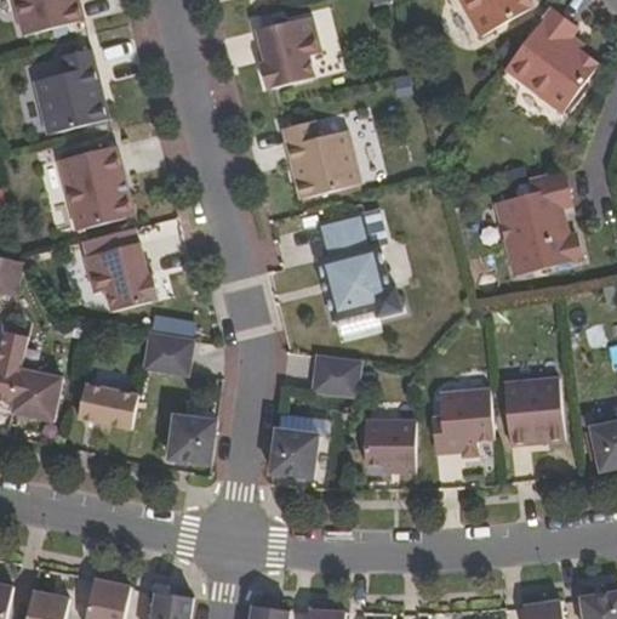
[(81,20),(76,0),(10,0),(20,35),(81,20)]
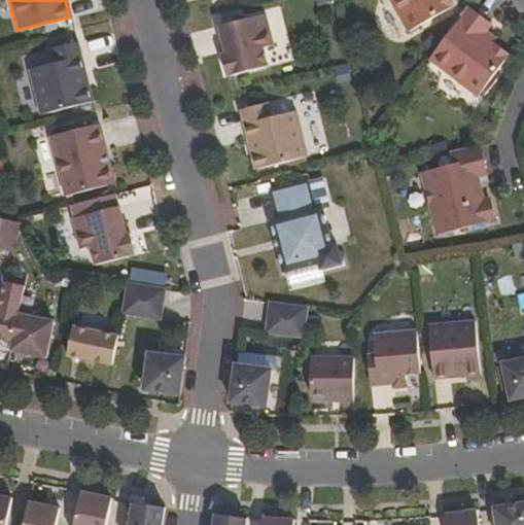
[(387,0),(406,32),(450,6),(446,0),(387,0)]
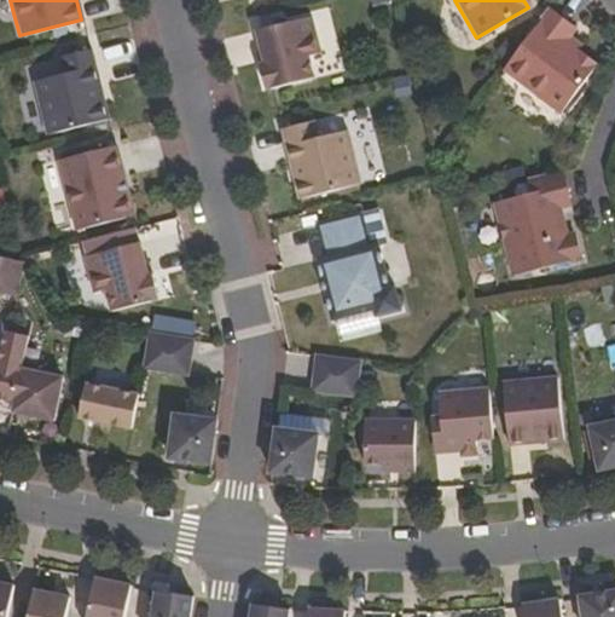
[(500,70),(557,114),(593,65),(574,52),(576,50),(564,40),(572,29),(545,10),(500,70)]
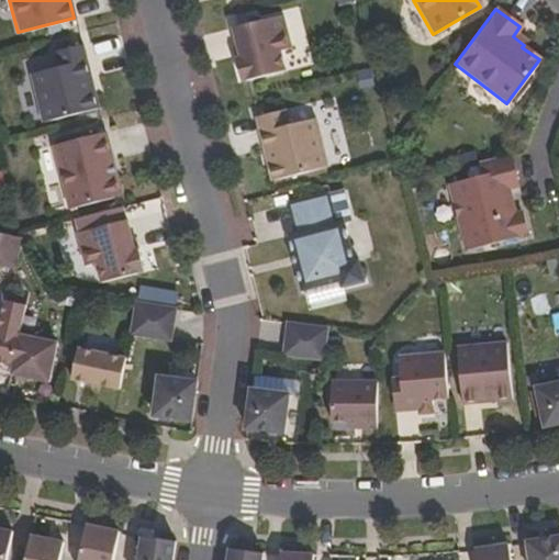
[(282,12),(232,25),(239,55),(235,56),(241,80),(286,68),(280,48),(291,46),(282,12)]
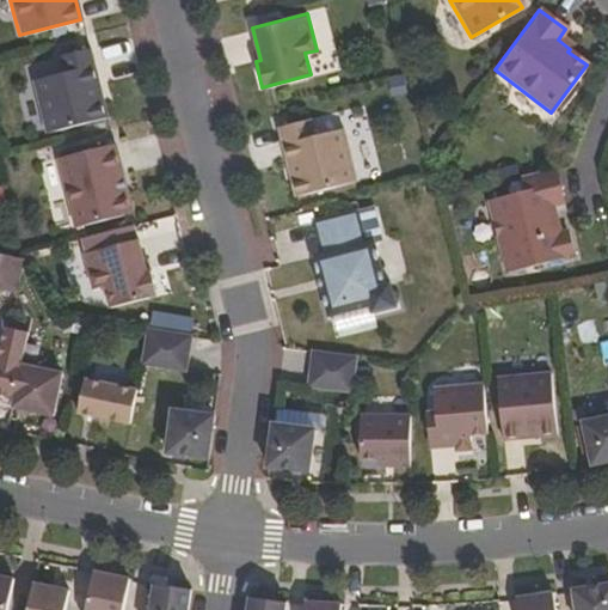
[(104,116),(87,47),(55,55),(59,71),(30,78),(44,132),(104,116)]
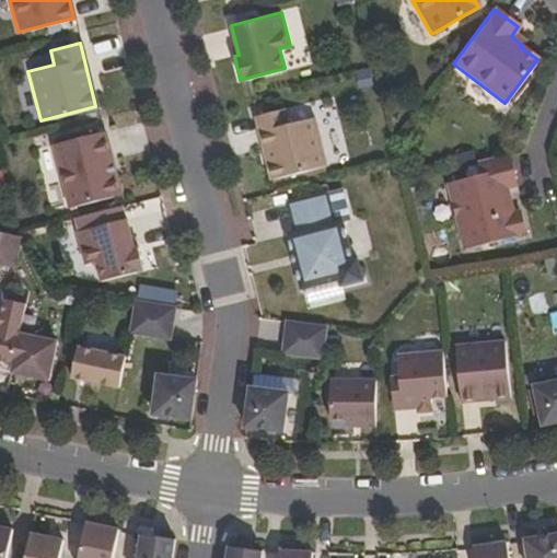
[(270,178),(325,164),(313,115),(287,121),(283,107),(254,115),(270,178)]
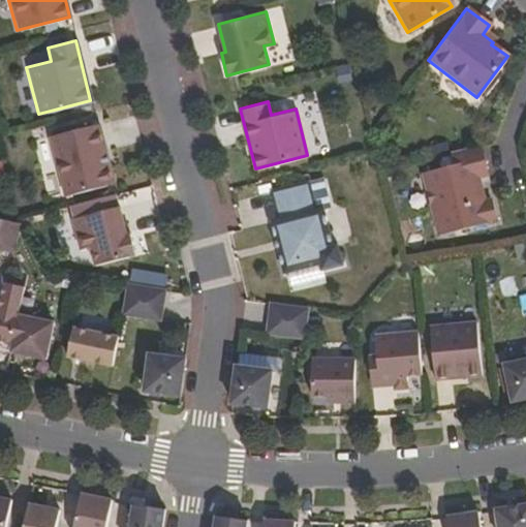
[(97,122),(49,133),(63,195),(112,183),(97,122)]
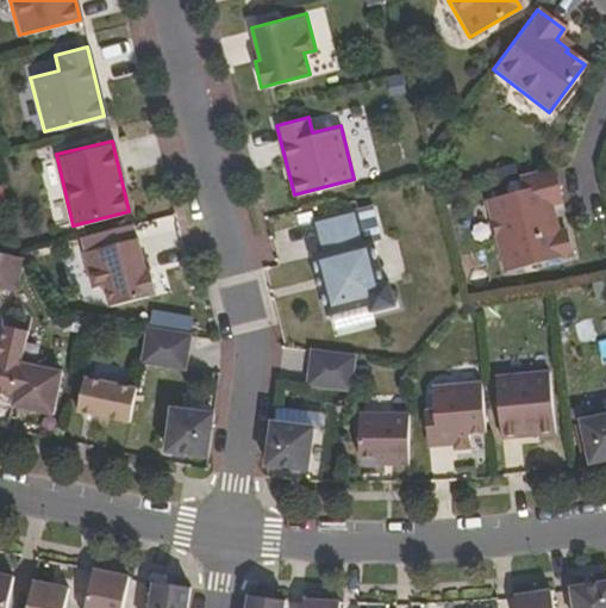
[(504,271),(569,253),(563,229),(555,230),(550,210),(547,211),(544,204),(558,199),(550,168),(518,178),(522,190),(485,199),(504,271)]
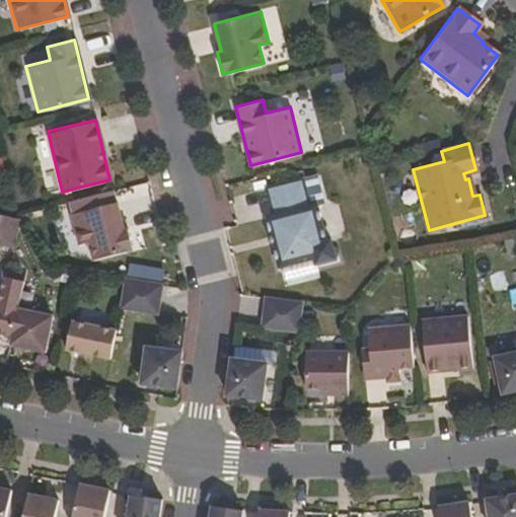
[(309,206),(302,177),(266,187),(272,214),(266,216),(278,267),(314,257),(315,265),(336,260),(330,240),(325,241),(316,205),(309,206)]
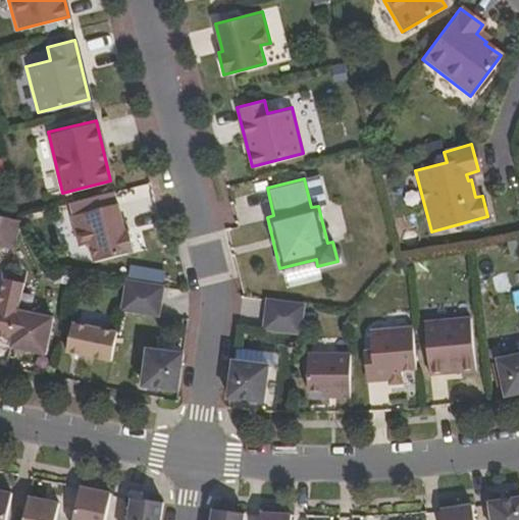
[(115,203),(68,214),(76,246),(87,244),(92,262),(132,252),(126,229),(122,230),(115,203)]
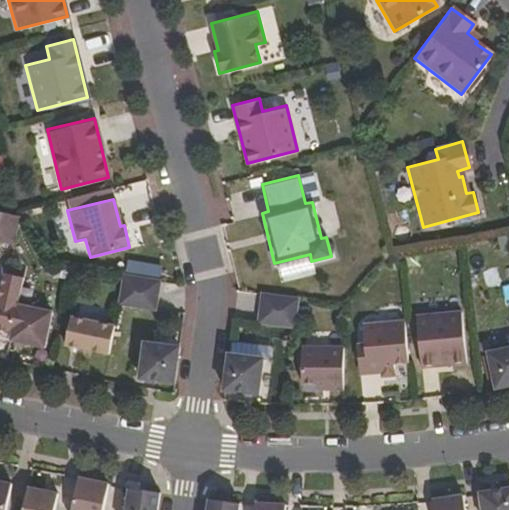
[(15,229),(0,226),(0,241),(11,244),(15,229)]
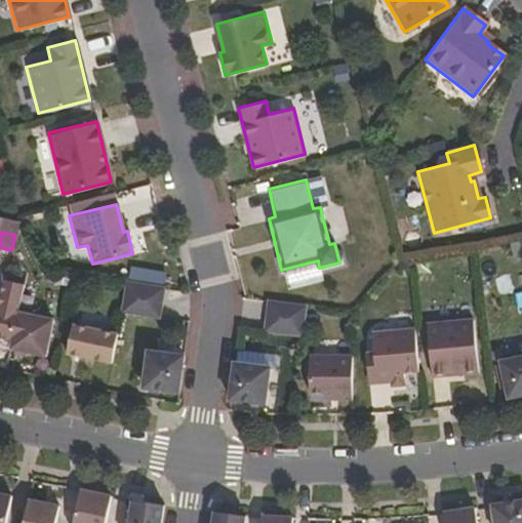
[(156,316),(161,286),(125,281),(123,295),(120,311),(156,316)]
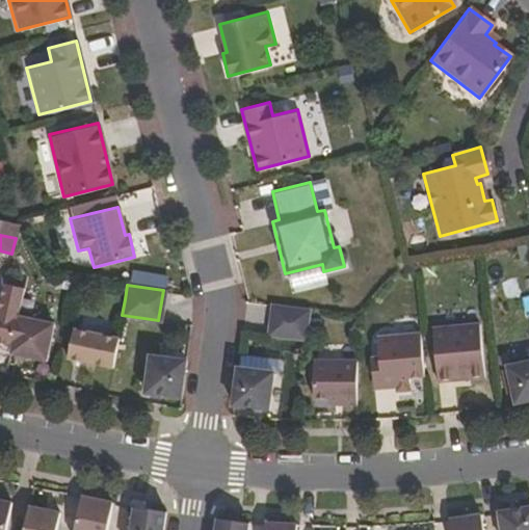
[(306,324),(308,309),(270,303),(266,336),(305,339),(306,324)]
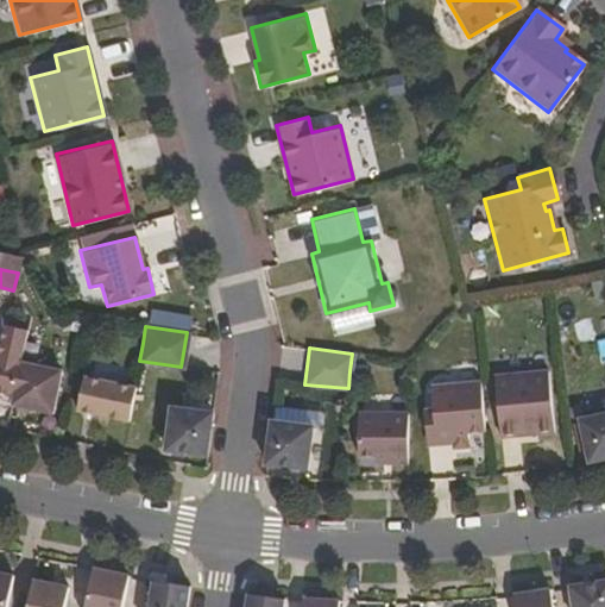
[(0,392),(12,394),(20,361),(0,357),(0,392)]
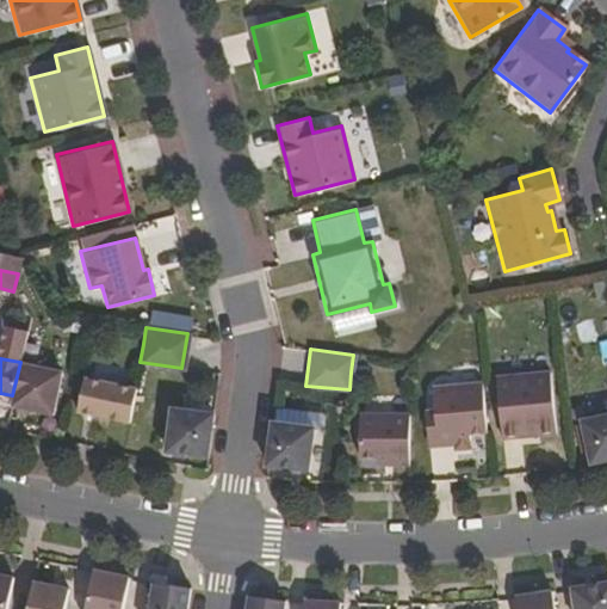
[(20,362),(12,395),(11,405),(51,413),(61,370),(20,362)]
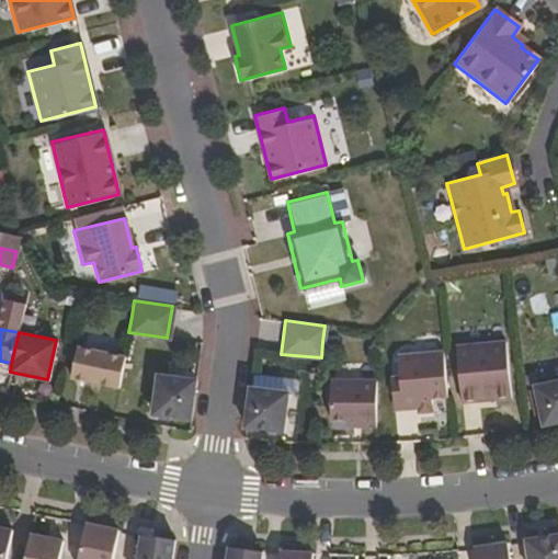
[(510,397),(504,340),(455,344),(459,400),(510,397)]
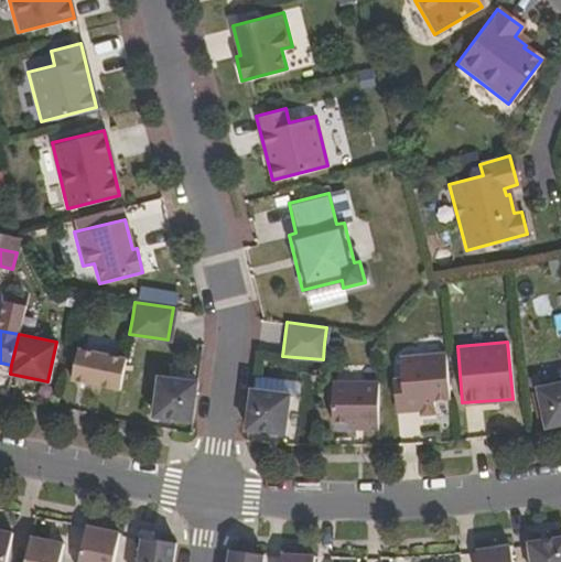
[(69,379),(118,389),(125,357),(76,347),(69,379)]
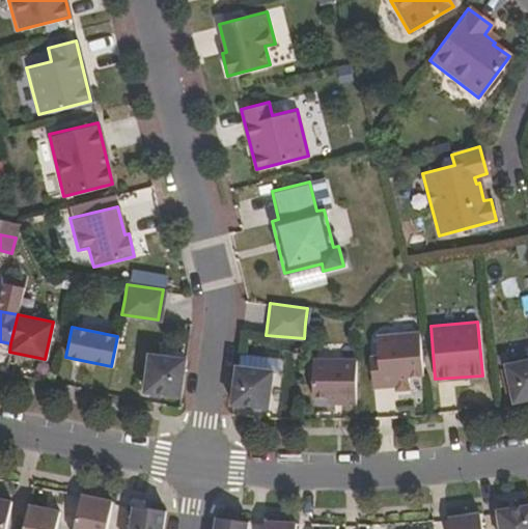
[(418,331),(374,335),(377,355),(369,356),(371,384),(394,382),(408,381),(408,376),(421,374),(418,331)]
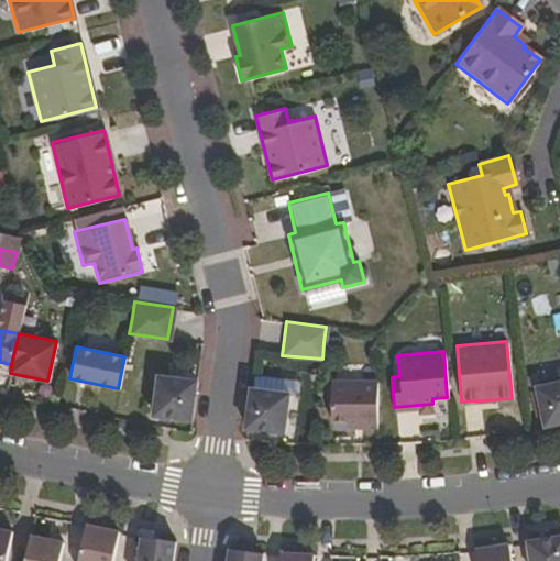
[(152,414),(190,418),(196,380),(157,374),(152,414)]
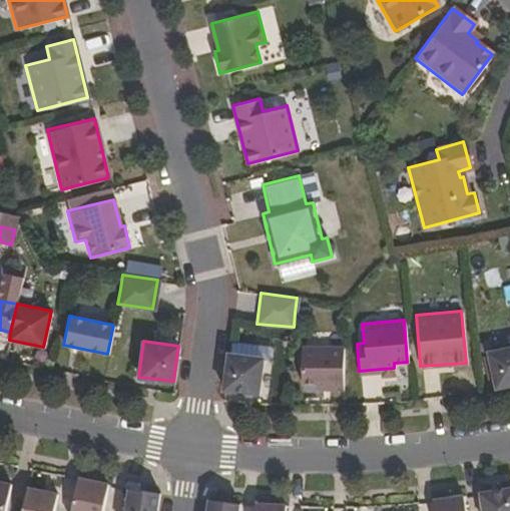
[(342,389),(343,347),(302,346),(301,383),(317,383),(317,389),(342,389)]
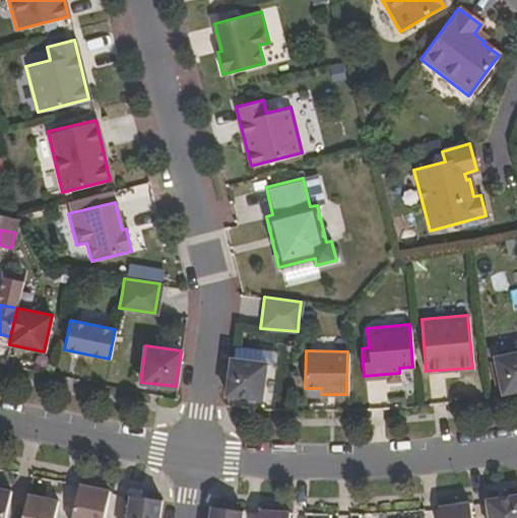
[(516,350),(494,355),(502,392),(516,389),(516,350)]
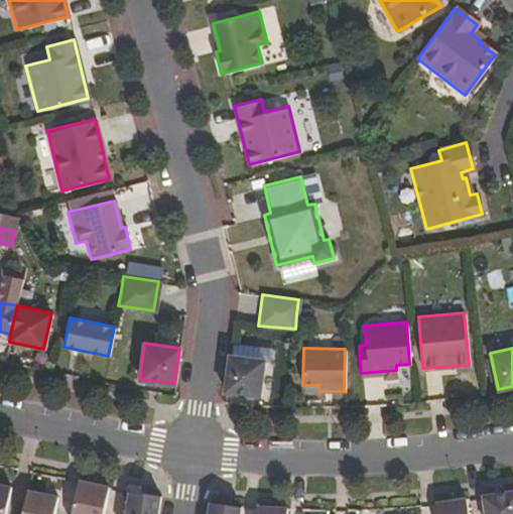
[(224,391),(259,395),(264,359),(229,354),(224,391)]
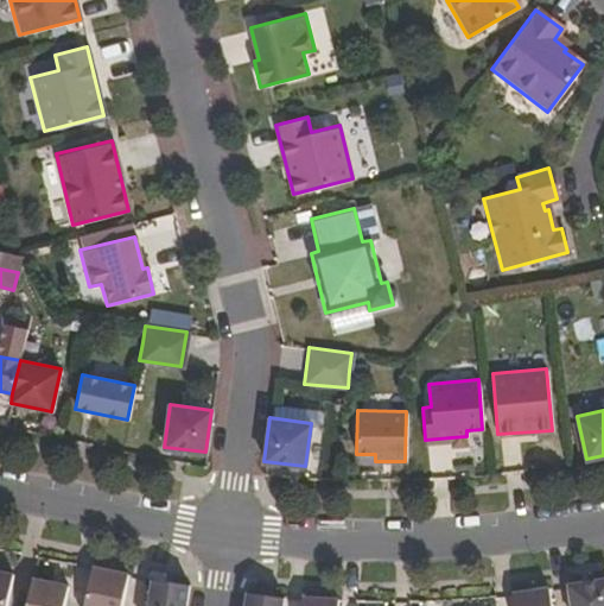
[(91,566),(82,605),(120,605),(127,573),(124,573),(91,566)]
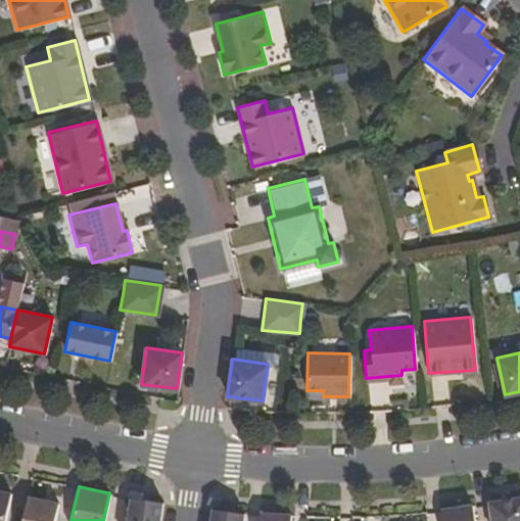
[(0,520),(4,520),(10,492),(0,490),(0,520)]
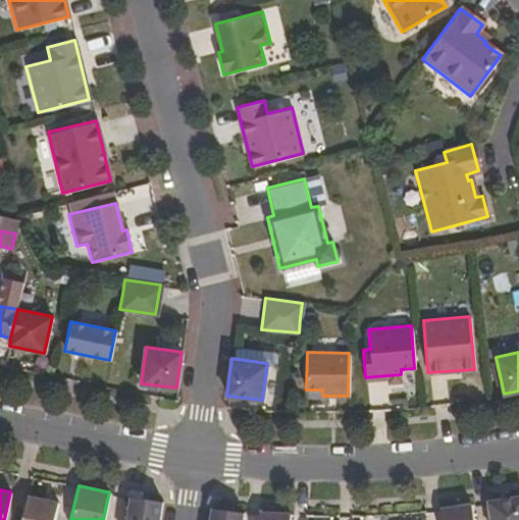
[(53,519),(57,503),(27,496),(21,519),(53,519)]
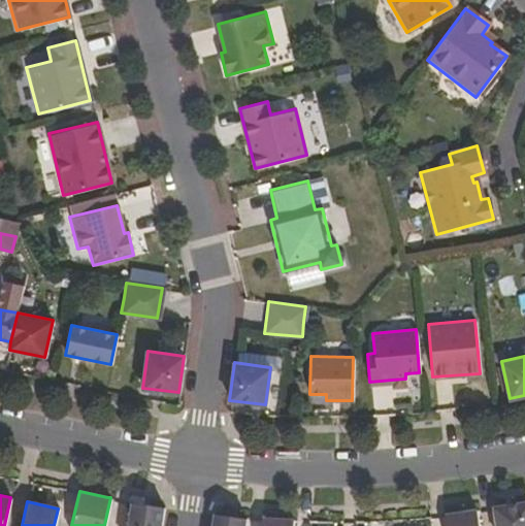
[(160,525),(163,506),(132,501),(131,502),(128,525),(160,525)]
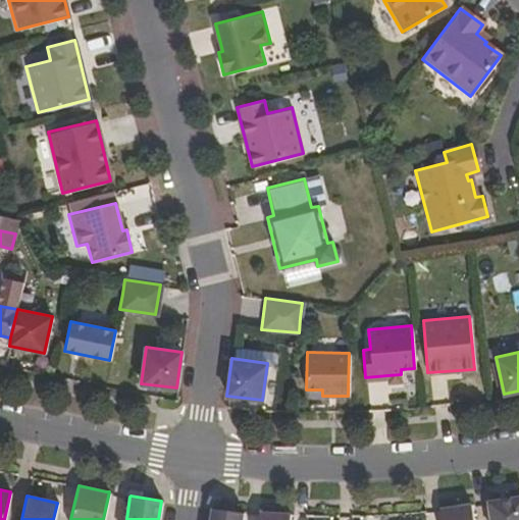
[(518,519),(518,496),(487,501),(490,519),(518,519)]
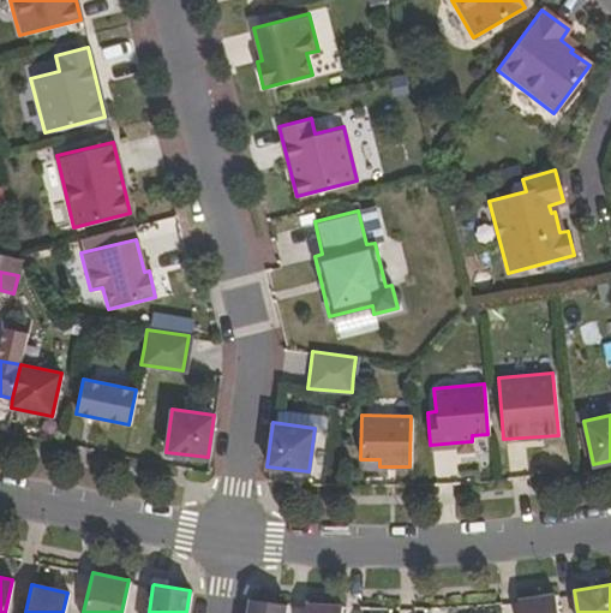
[(556,612),(553,594),(517,599),(519,612),(556,612)]
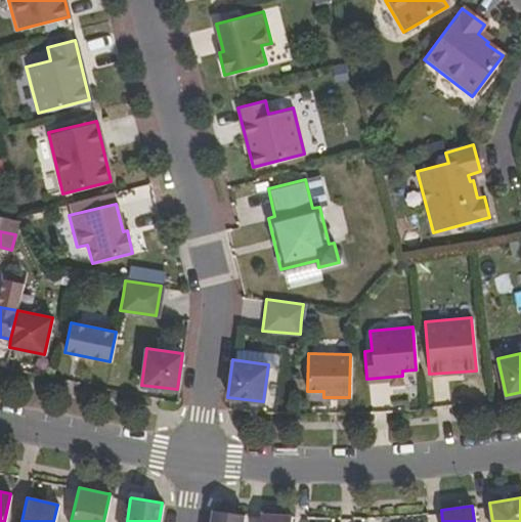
[(242,521),(244,514),(213,509),(210,521),(242,521)]
